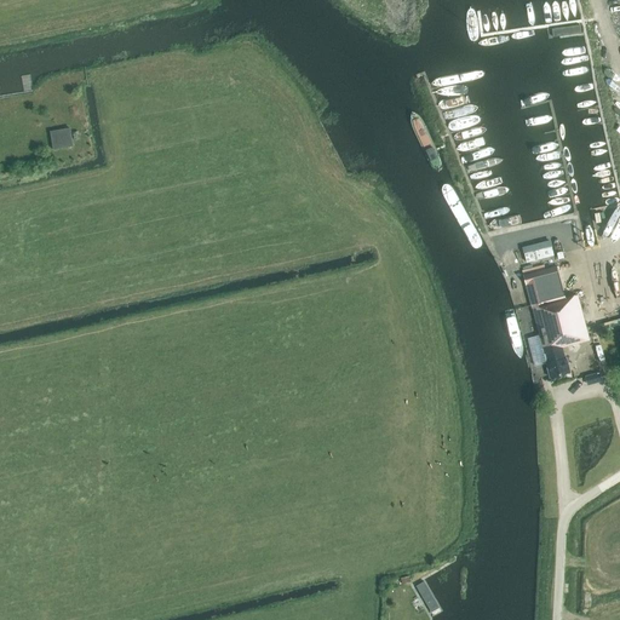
[(63,148),(73,147),(70,128),(61,130),(63,148)]
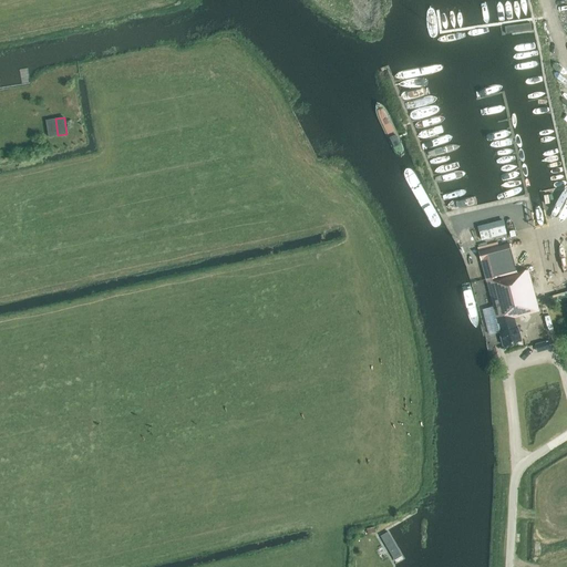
[(506,233),(504,225),(480,232),(482,239),(506,233)]
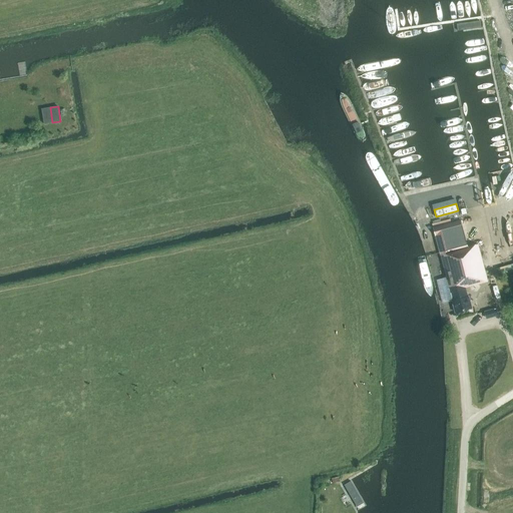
[(451,218),(433,223),(434,227),(452,222),(451,218)]
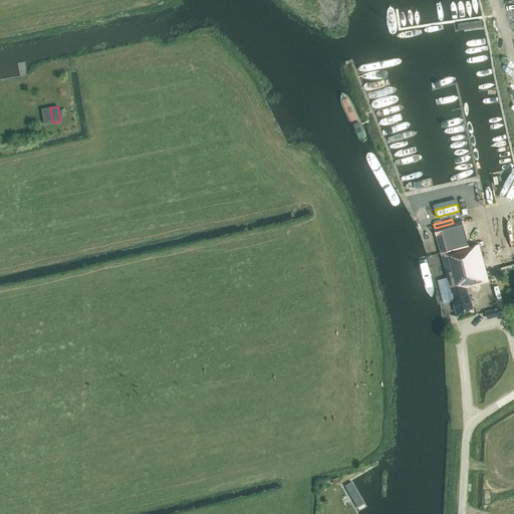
[(468,247),(468,246),(461,222),(435,229),(442,253),(441,253),(454,301),(453,302),(456,313),(472,308),(469,297),(466,288),(488,282),(478,245),(468,247)]
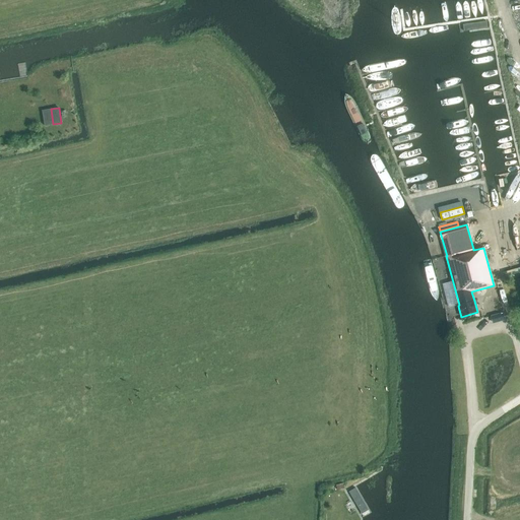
[(494,323),(505,320),(503,313),(491,317),(494,323)]
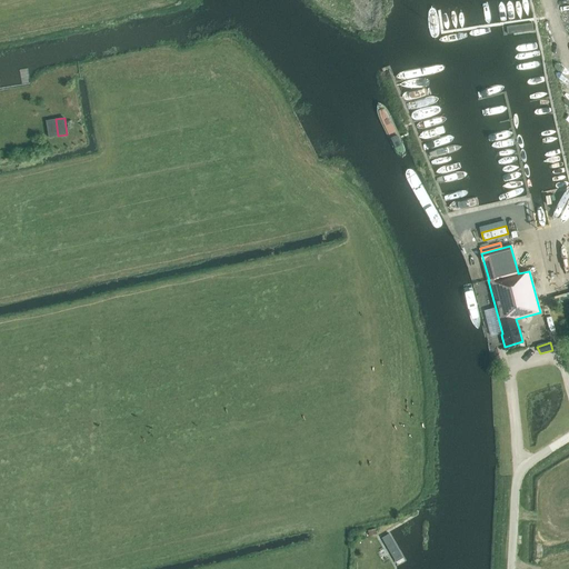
[(406,559),(391,533),(381,538),(396,565),(406,559)]
